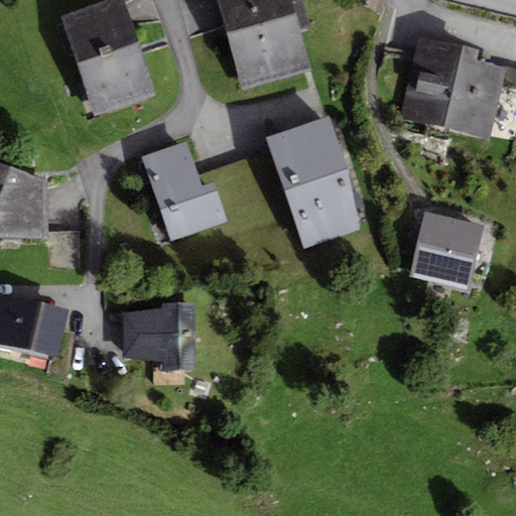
[(155,98),(123,0),(108,0),(61,15),(95,118),(155,98)]
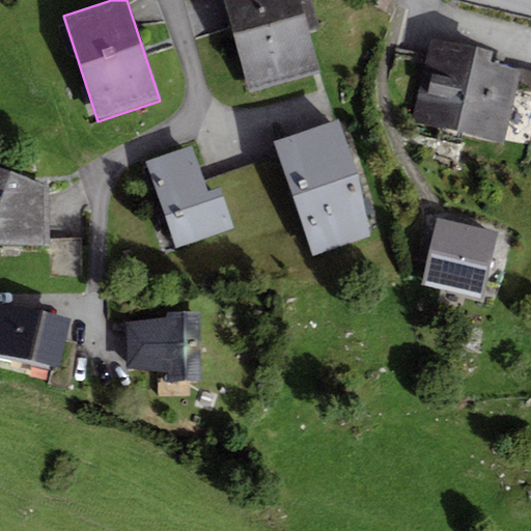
[(319,74),(298,0),(222,0),(250,93),(319,74)]
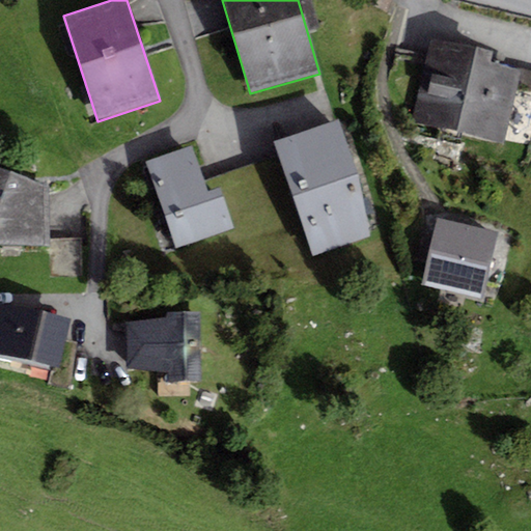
[(494,54),(430,39),(413,121),(504,142),(521,70),(492,63),(494,54)]
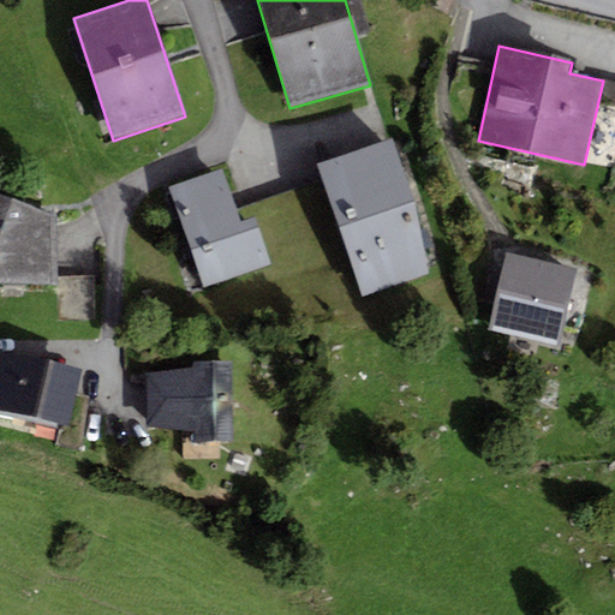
[(392,138),(316,165),(363,298),(433,272),(392,138)]
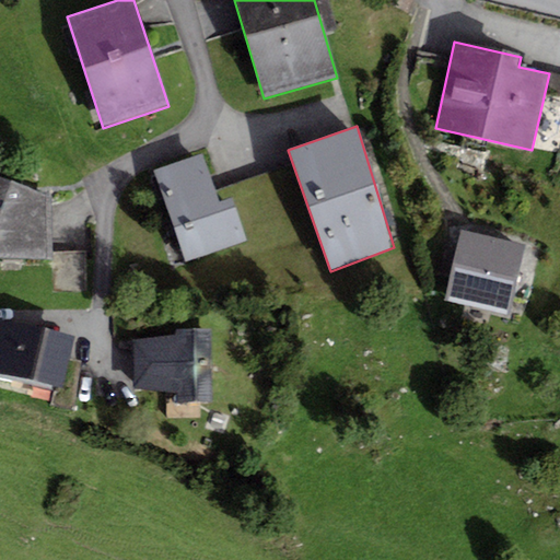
[(201,153),(153,171),(186,263),(246,242),(231,200),(220,205),(201,153)]
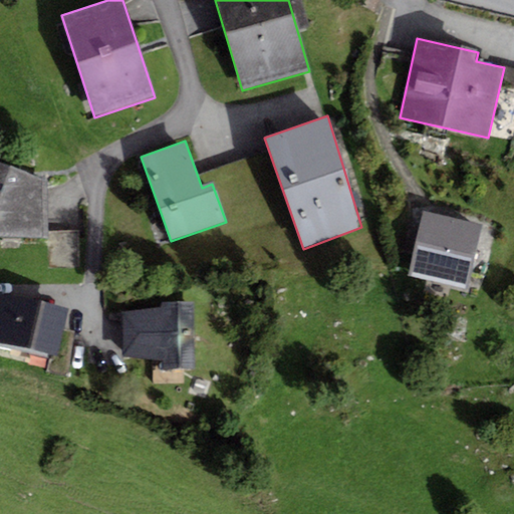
[(47,181),(0,163),(0,236),(46,239),(47,181)]
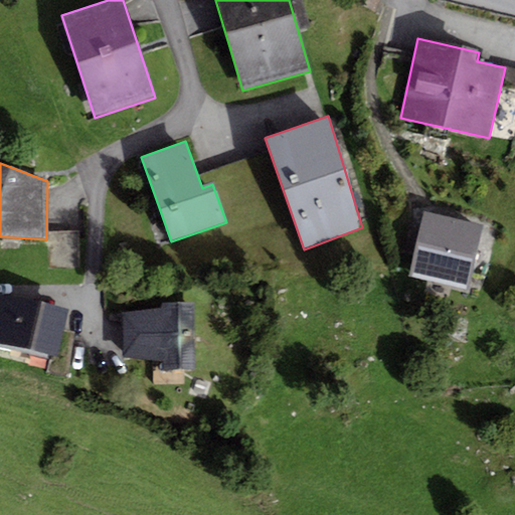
[(483,225),(423,212),(407,277),(468,291),(483,225)]
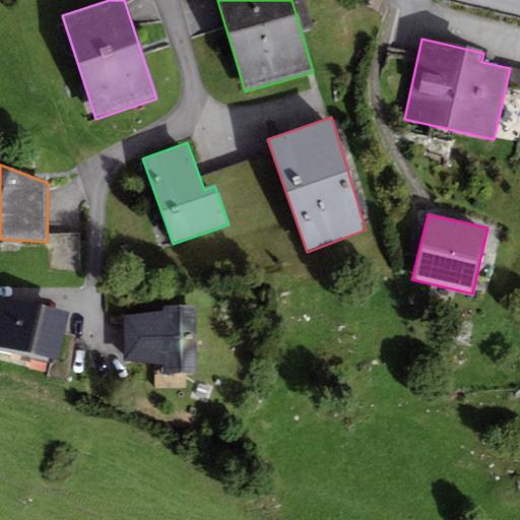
[(81,234),(51,235),(50,270),(82,274),(81,234)]
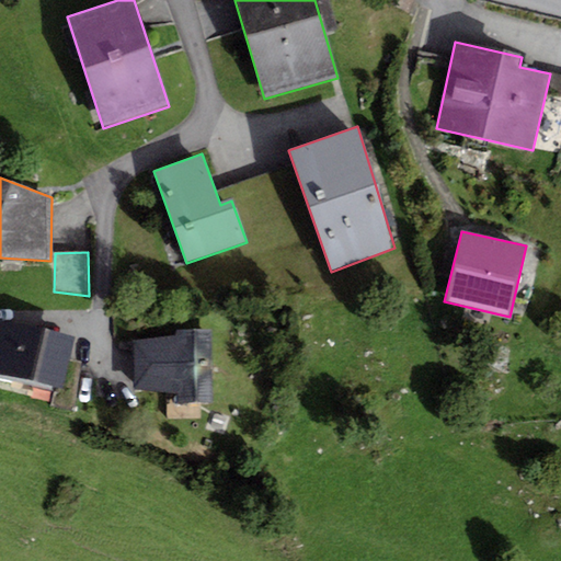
[(0,375),(25,380),(35,330),(0,322),(0,375)]
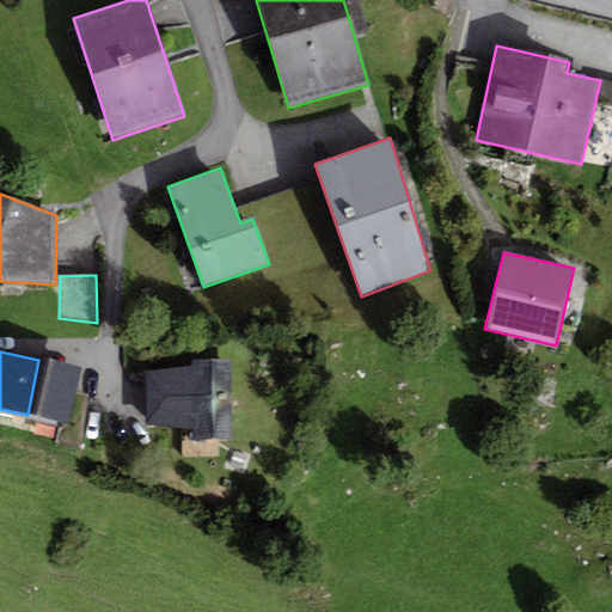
[(69,423),(80,368),(38,360),(28,415),(69,423)]
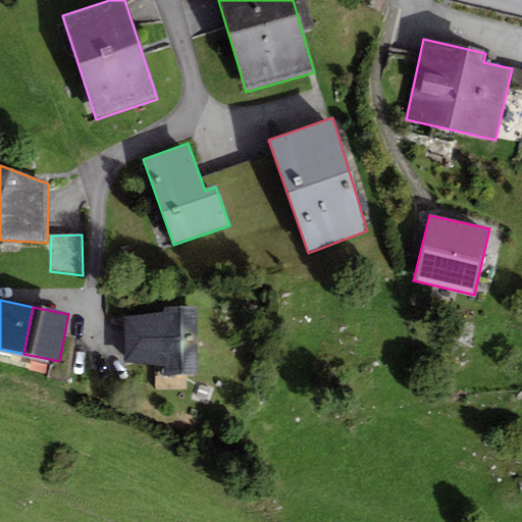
[(197,375),(196,307),(162,307),(162,314),(124,318),(124,360),(162,367),(162,375),(197,375)]
